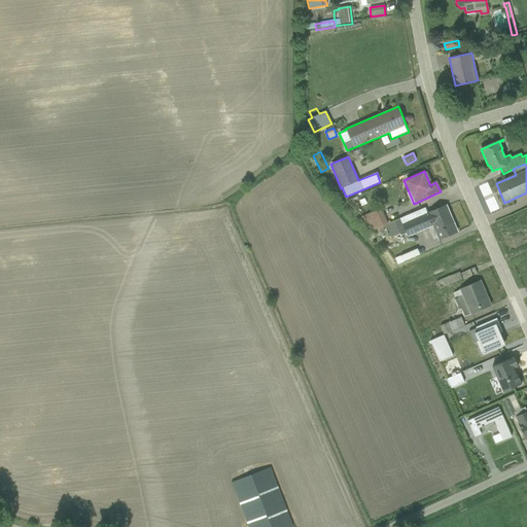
[(437,240),(455,233),(450,219),(452,219),(447,205),(427,213),(425,208),(387,223),(385,224),(390,237),(400,233),(400,234),(406,232),(408,237),(432,226),(437,240)]
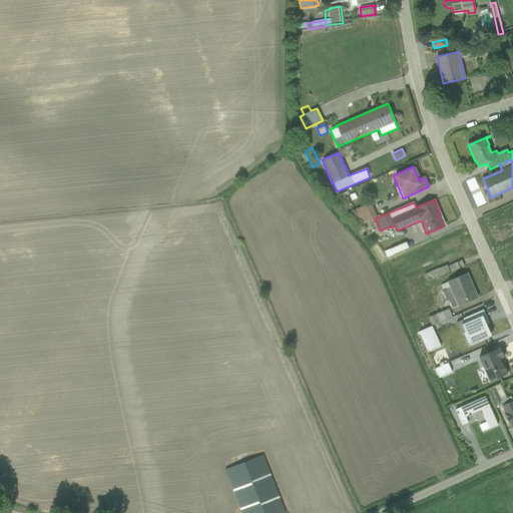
[(375,218),(377,217),(371,202),(352,210),(364,223),(375,218)]
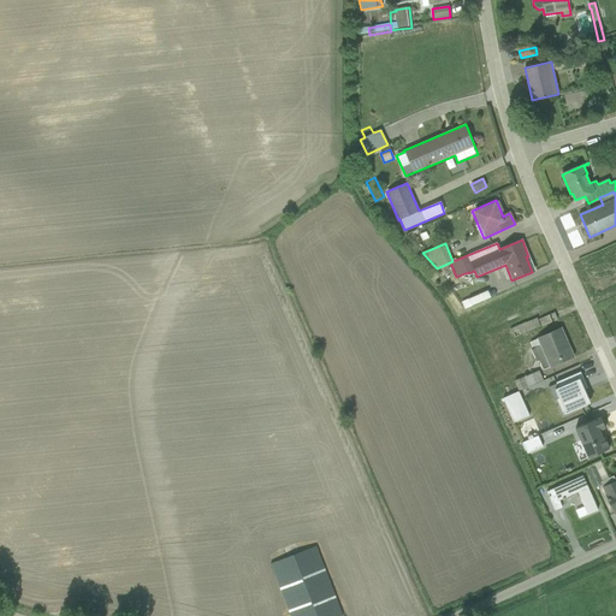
[(461,302),(465,309),(472,307),(472,306),(490,297),(487,290),(467,298),(468,300),(461,302)]
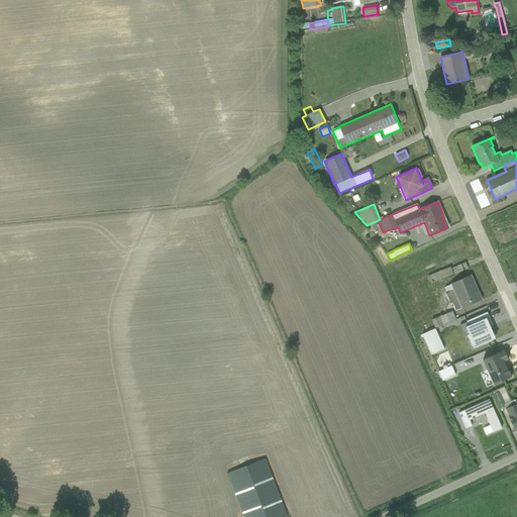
[(423,265),(427,273),(439,266),(435,259),(423,265)]
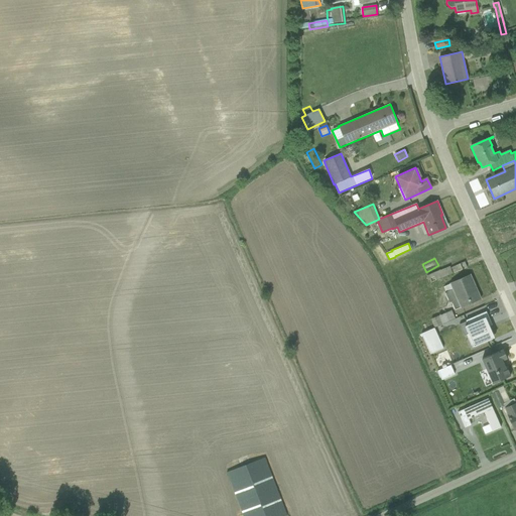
[(467,268),(465,262),(450,268),(454,273),(467,268)]
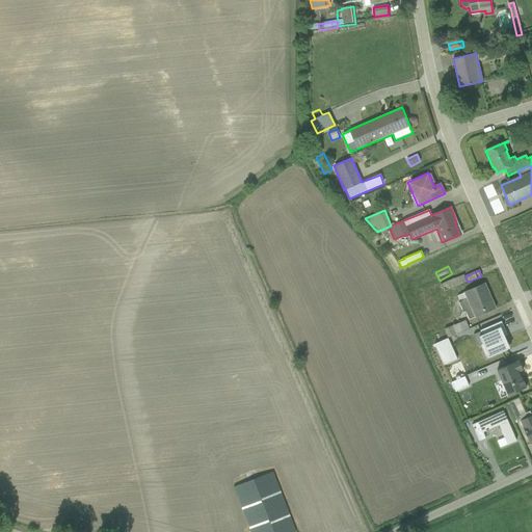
[(444,292),(467,282),(463,275),(441,285),(444,292)]
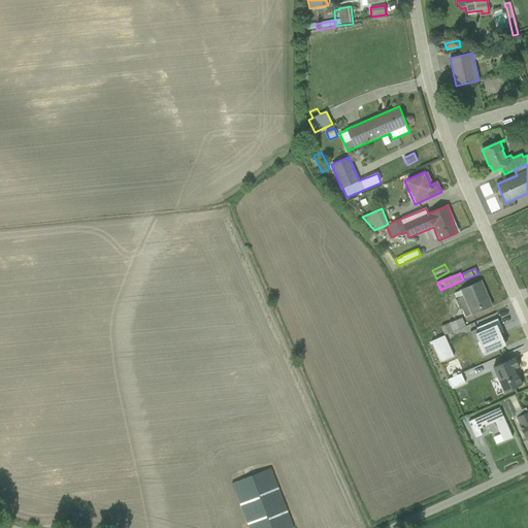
[(465,318),(491,306),(488,297),(486,298),(479,283),(460,290),(463,296),(455,299),(460,309),(462,308),(465,318)]
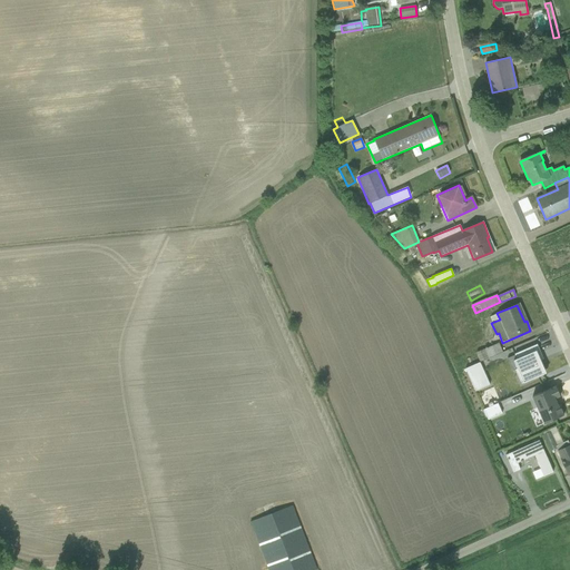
[(475,353),(480,362),(502,352),(498,343),(487,349),(487,347),(484,347),(485,349),(475,353)]
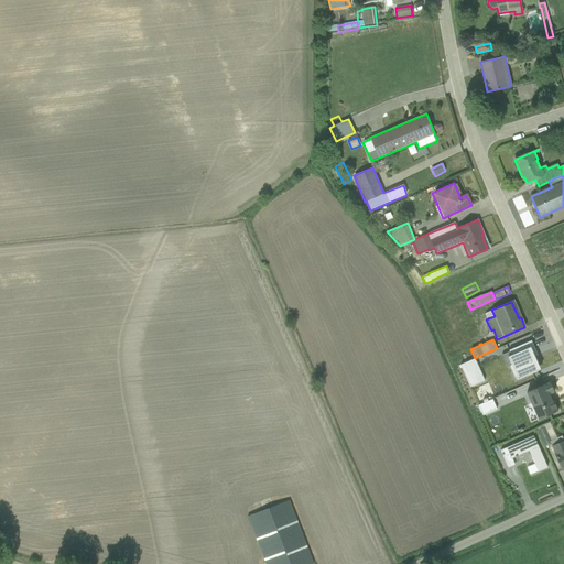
[(516,380),(537,370),(531,358),(538,355),(531,340),(510,350),(511,355),(508,356),(511,365),(509,366),(516,380)]
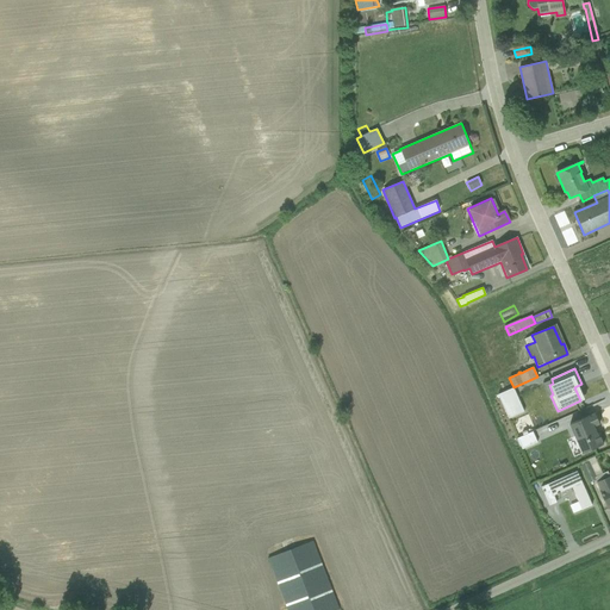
[(506,418),(523,411),(512,386),(496,393),(506,418)]
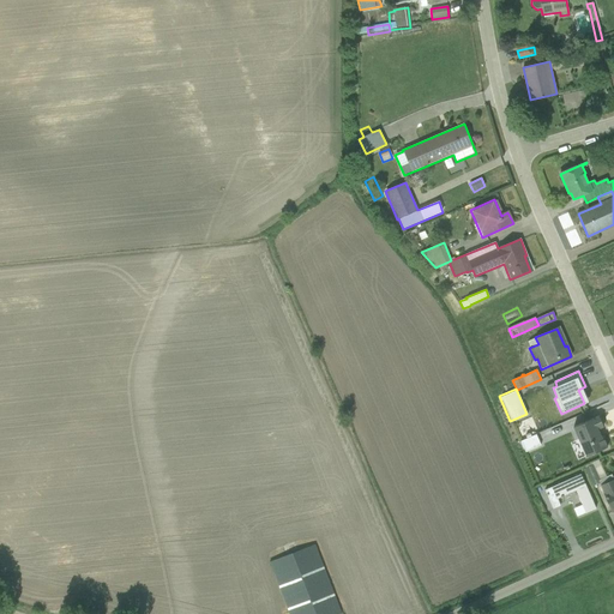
[(572,427),(585,457),(607,447),(602,437),(601,437),(597,429),(603,427),(599,416),(572,427)]
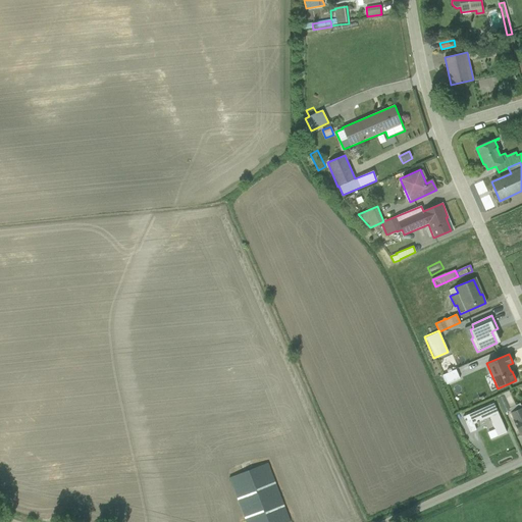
[(455,369),(441,373),(445,383),(458,378),(455,369)]
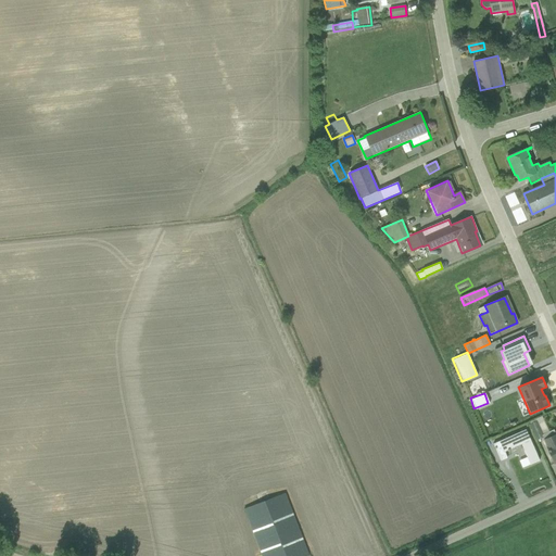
[(529,425),(536,441),(555,432),(554,429),(548,431),(541,417),(535,418),(538,421),(529,425)]
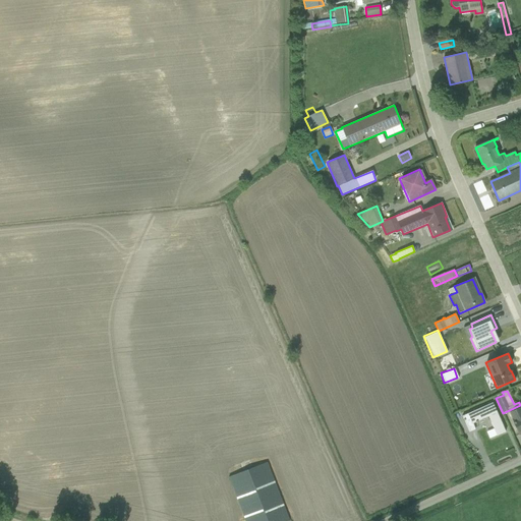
[(497,436),(506,431),(493,402),(461,416),(468,432),(475,429),(473,423),(488,416),(497,436)]
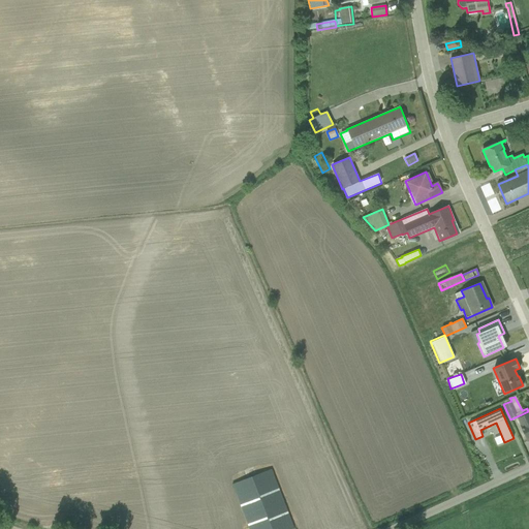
[(528,441),(528,440),(528,413),(518,418),(528,441)]
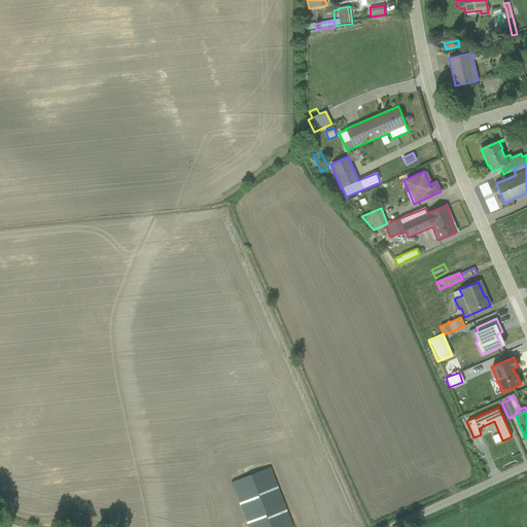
[(270,467),(231,483),(248,526),(290,526),(292,526),(270,467)]
